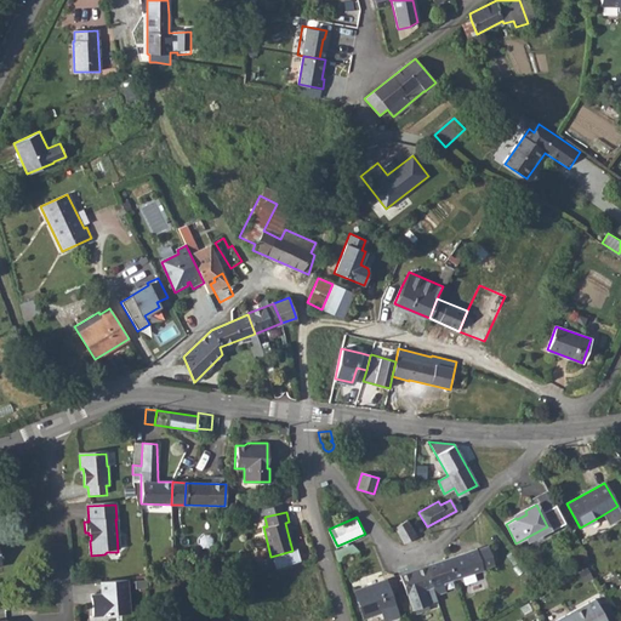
[(397,525),(405,542),(416,536),(408,520),(397,525)]
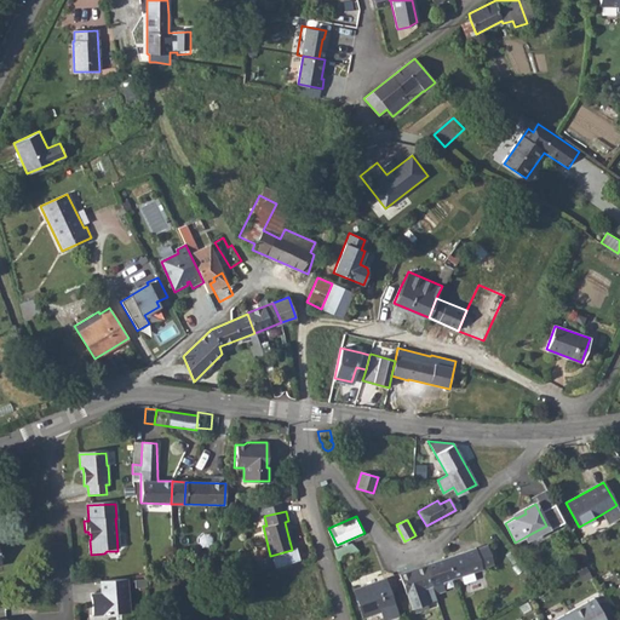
[(351,543),(333,550),(336,560),(359,551),(351,543)]
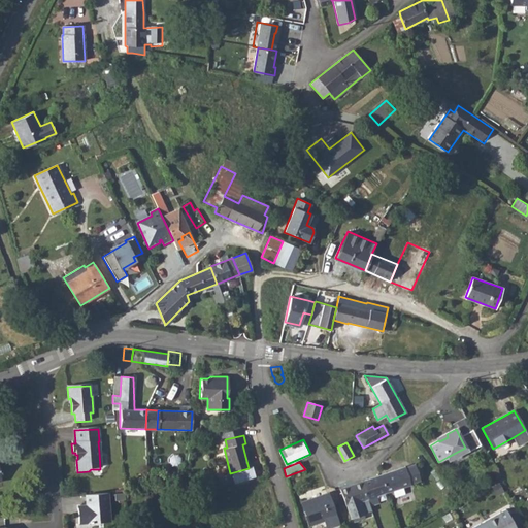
[(404,466),(378,475),(385,493),(393,491),(395,498),(405,495),(402,487),(410,485),(404,466)]
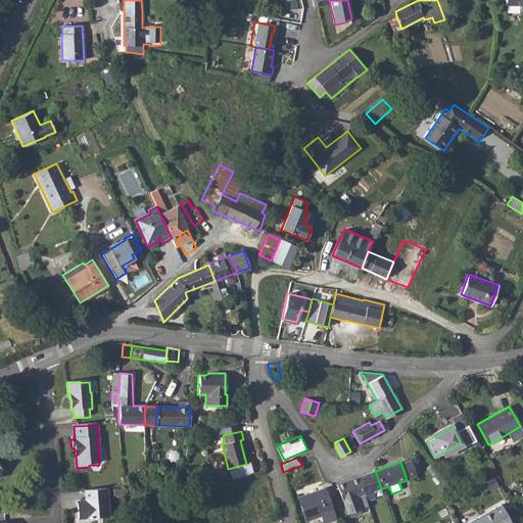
[(375,471),(358,477),(364,494),(373,491),(381,488),(375,471)]
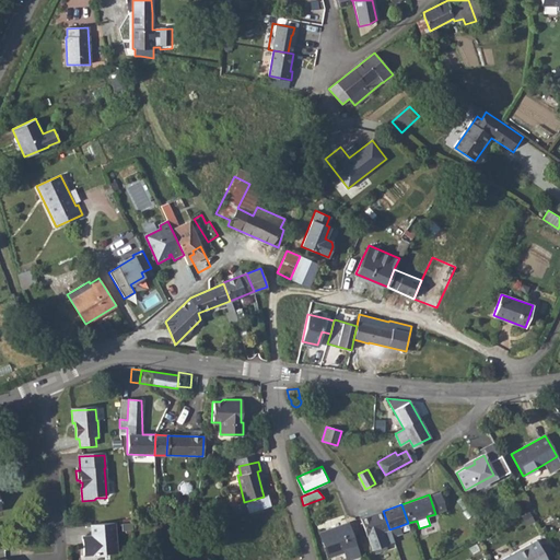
[(389,529),(383,511),(360,518),(369,543),(383,537),(382,533),(389,529)]
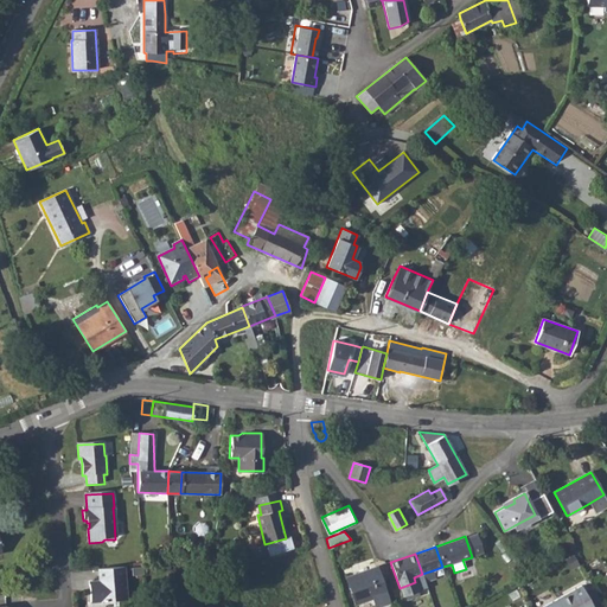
[(376,567),(345,577),(355,604),(372,598),(375,606),(389,602),(376,567)]
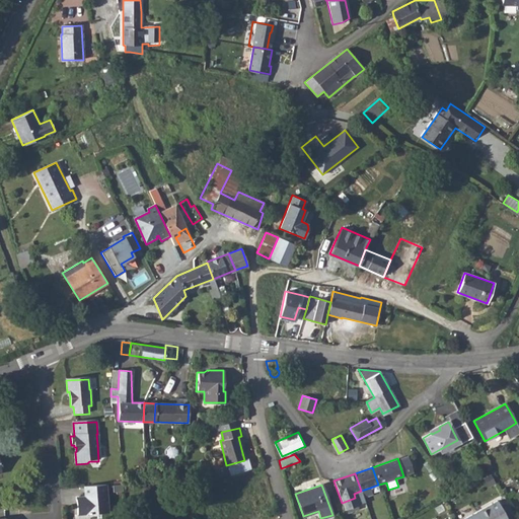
[(105,487),(83,488),(83,498),(75,499),(76,516),(107,514),(105,487)]
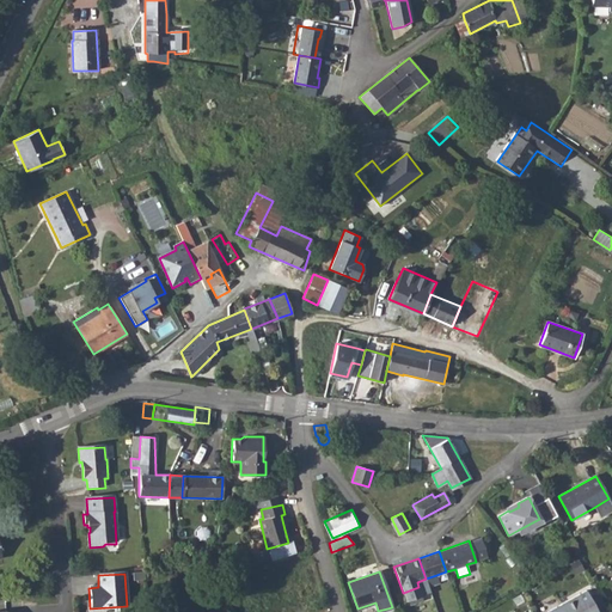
[(587,592),(549,611),(598,611),(591,597),(587,592)]
